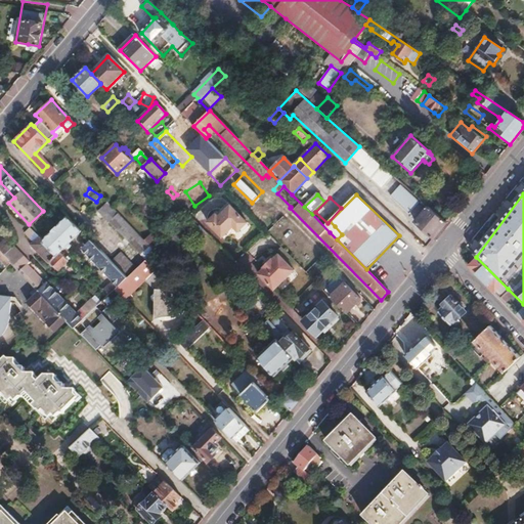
[(106,202),(97,211),(107,223),(108,222),(145,260),(155,252),(148,245),(143,239),(110,205),(106,202)]
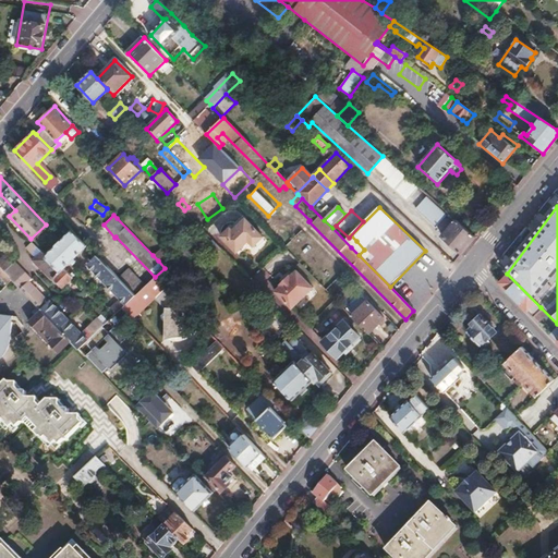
[(229,226),(220,235),(237,252),(247,241),(253,246),(264,237),(245,217),(233,229),(229,226)]
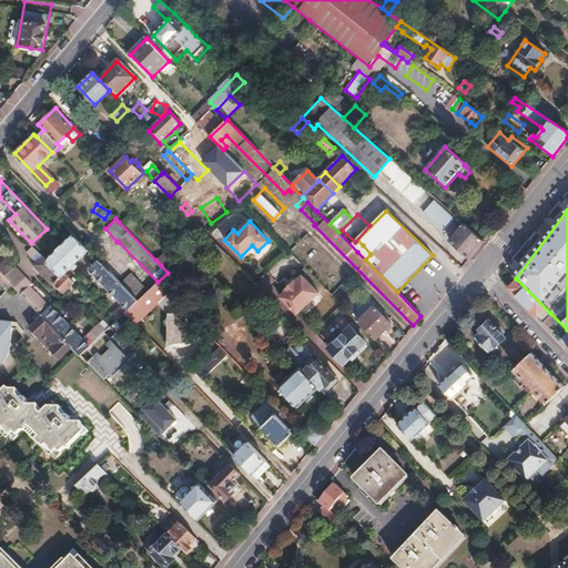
[(464,225),(449,241),(468,259),(482,242),(464,225)]
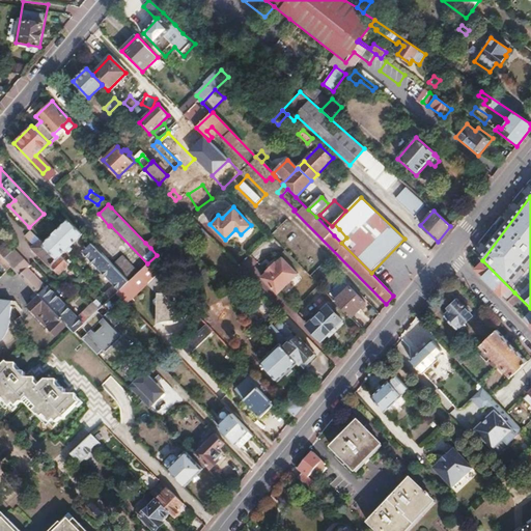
[(43,244),(57,259),(61,255),(67,249),(70,251),(72,249),(70,247),(83,233),(68,218),(43,244)]
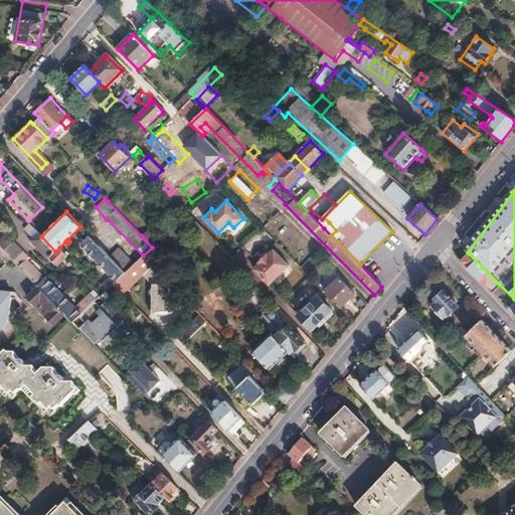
[(161,216),(155,222),(163,231),(169,225),(161,216)]
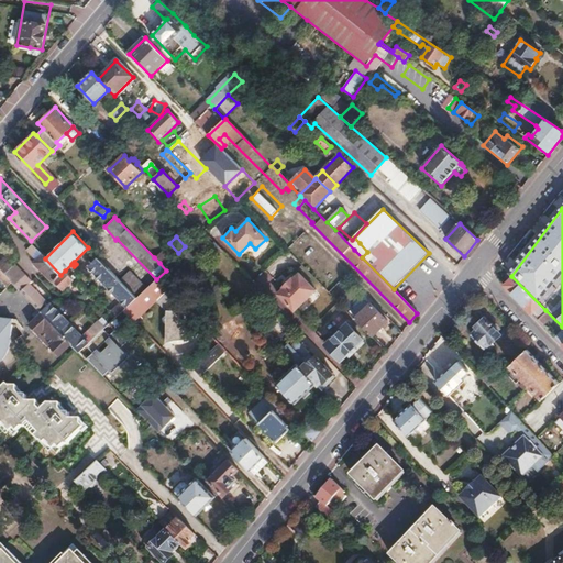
[(213,241),(206,247),(214,257),(222,250),(213,241)]
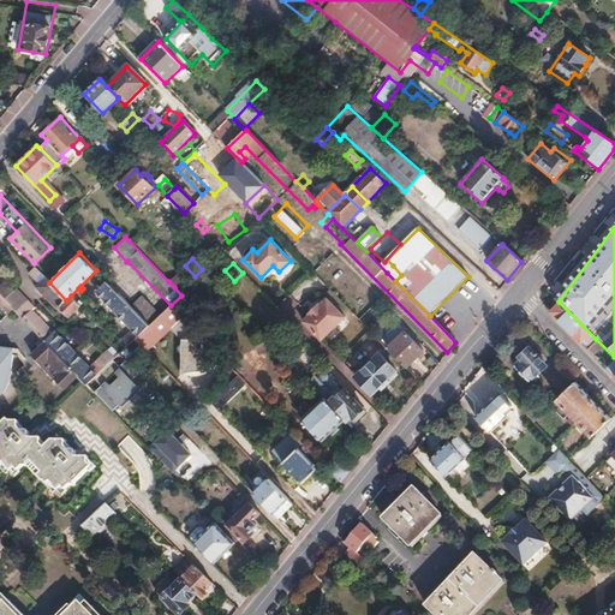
[(393,266),(387,273),(395,281),(401,275),(393,266)]
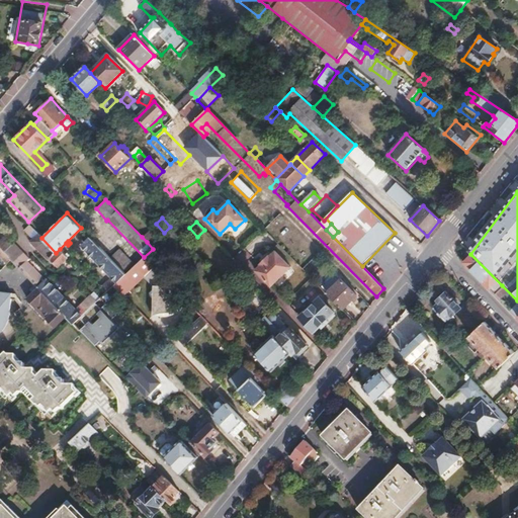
[(148,232),(142,237),(147,242),(152,236),(148,232)]
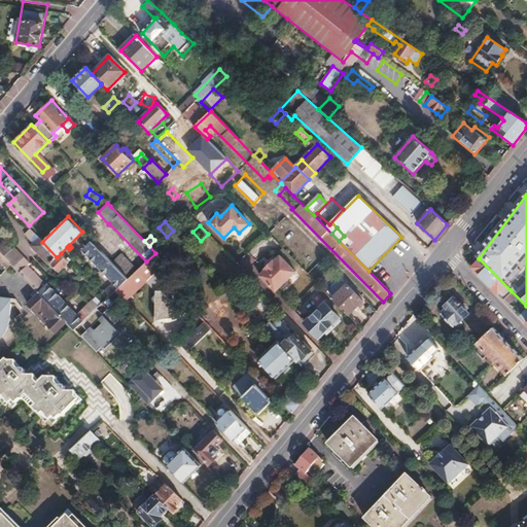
[(38,238),(30,246),(48,264),(49,262),(58,271),(70,259),(68,256),(66,258),(61,253),(57,257),(42,242),(38,238)]
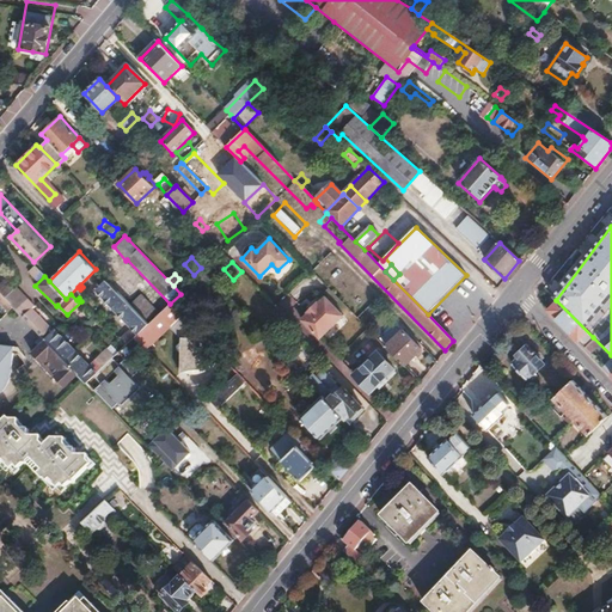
[(1,279),(0,280),(0,293),(5,298),(12,291),(1,279)]
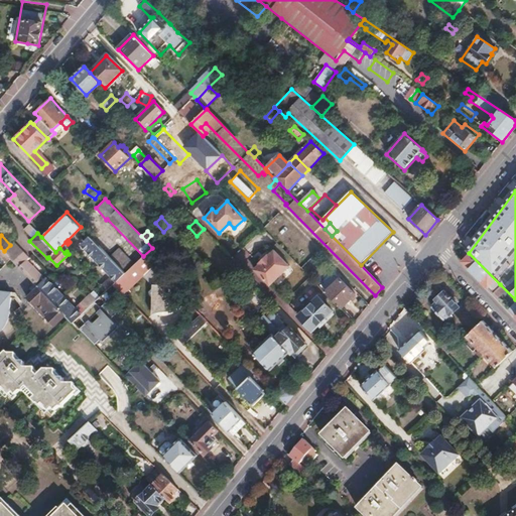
[(90,237),(82,245),(116,281),(125,273),(110,257),(90,237)]
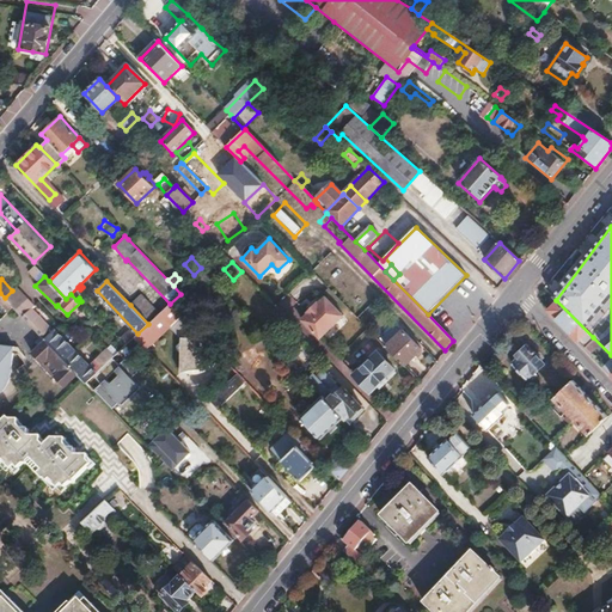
[(12,291),(5,298),(13,307),(42,336),(50,329),(12,291)]
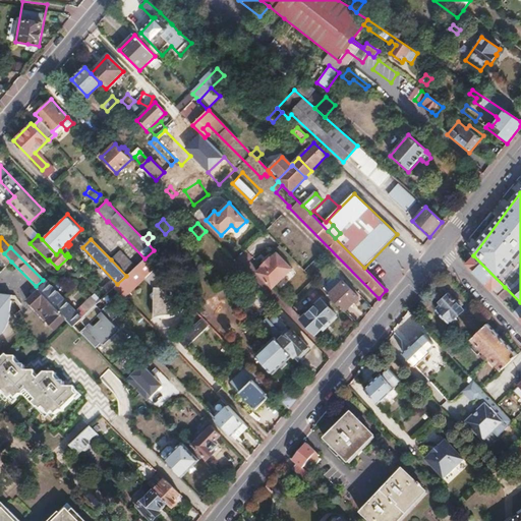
[(0,249),(0,258),(7,267),(11,262),(4,253),(0,249)]
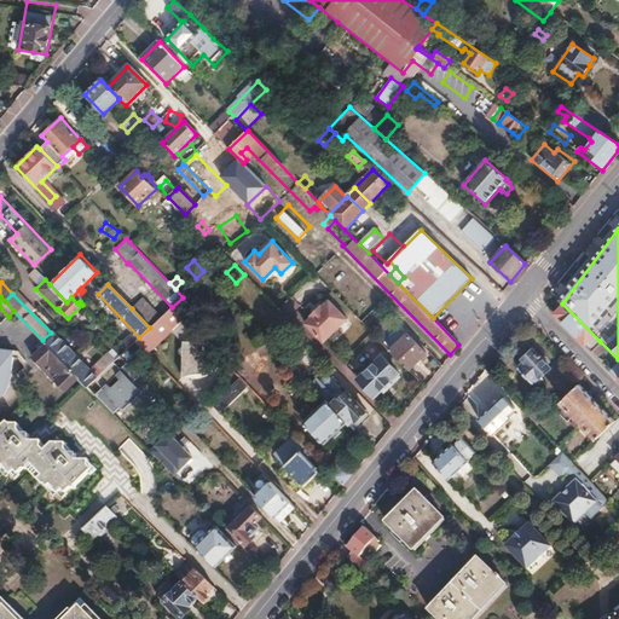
[(143,298),(132,308),(150,328),(161,317),(143,298)]
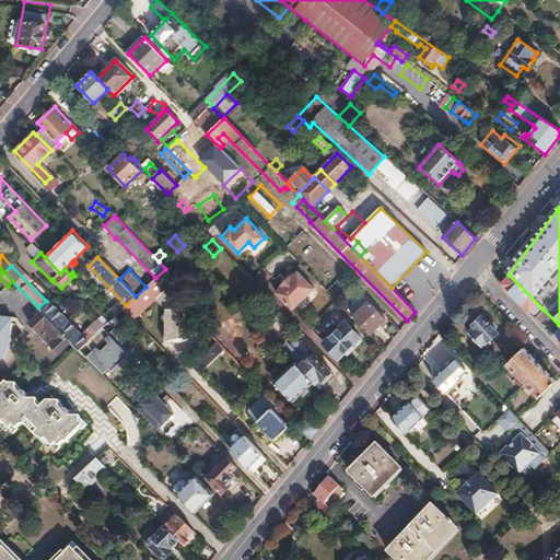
[(282,287),(277,292),(293,308),(314,289),(298,271),(291,277),(290,276),(281,286),(282,287)]
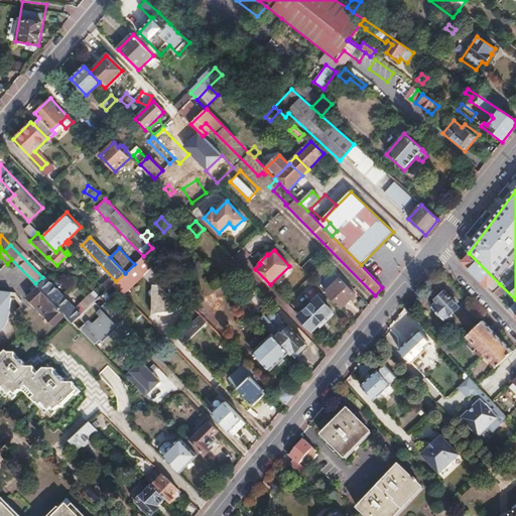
[(469,253),(462,261),(492,292),(500,284),(469,253)]
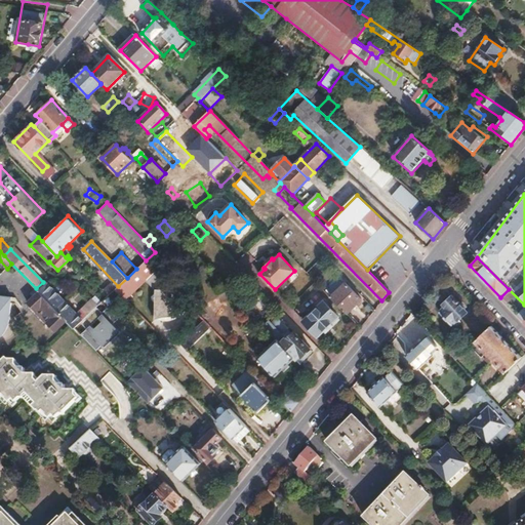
[(118,286),(115,289),(124,299),(155,271),(146,260),(136,269),(127,278),(118,286)]
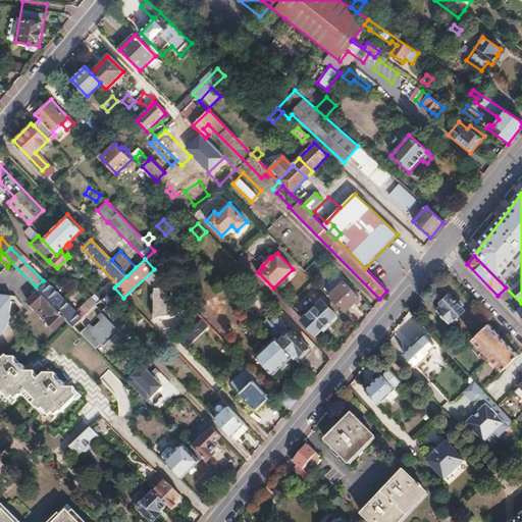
[(47,281),(39,290),(39,291),(67,320),(68,321),(73,326),(98,304),(92,298),(76,312),(47,281)]
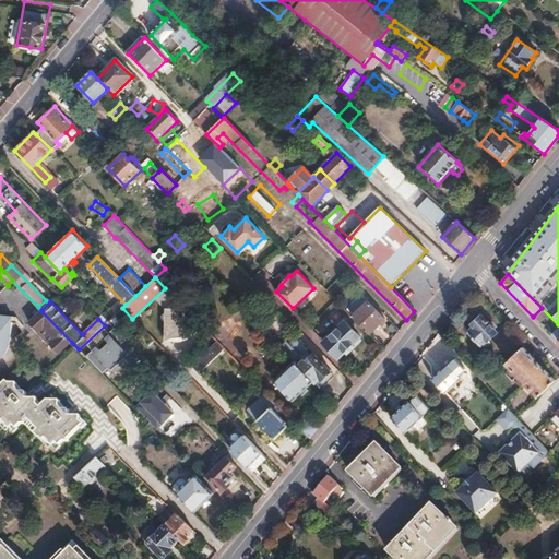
[(367,301),(352,317),(368,333),(384,319),(367,301)]
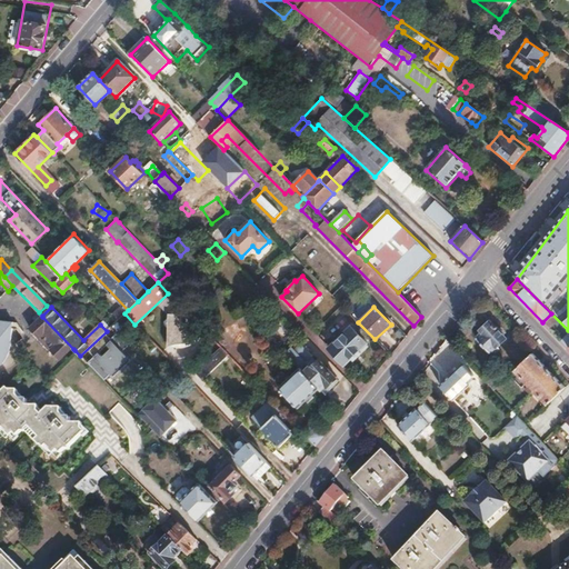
[(118,310),(111,316),(117,321),(122,316),(118,310)]
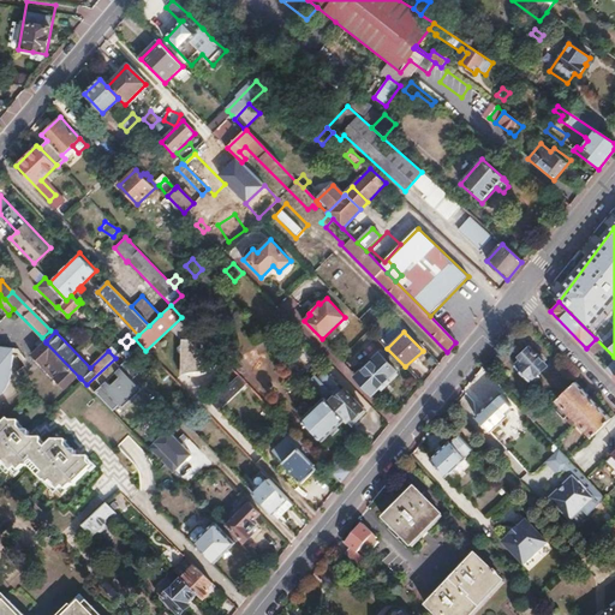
[(208,336),(178,338),(180,374),(210,371),(208,336)]
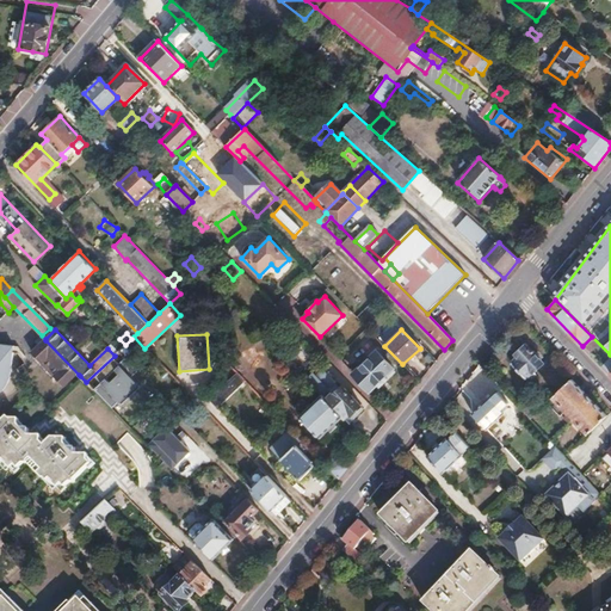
[(610,355),(592,337),(582,346),(610,375),(610,355)]
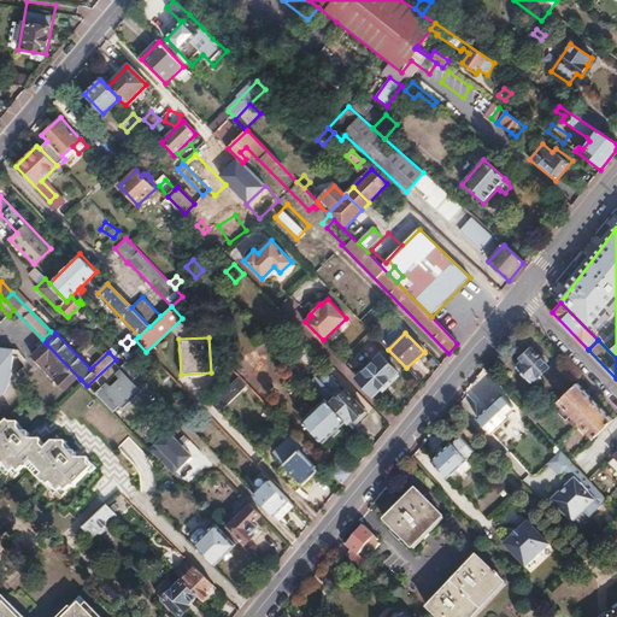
[(46,344),(33,358),(66,391),(80,378),(46,344)]
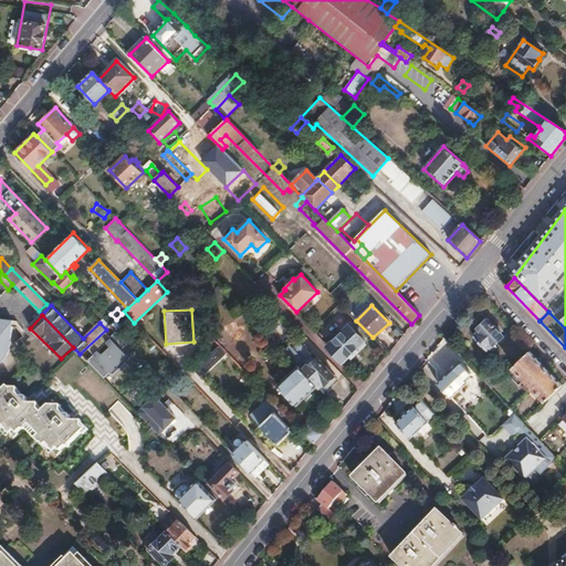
[(480,331),(473,337),(488,352),(503,336),(488,320),(479,329),(480,331)]
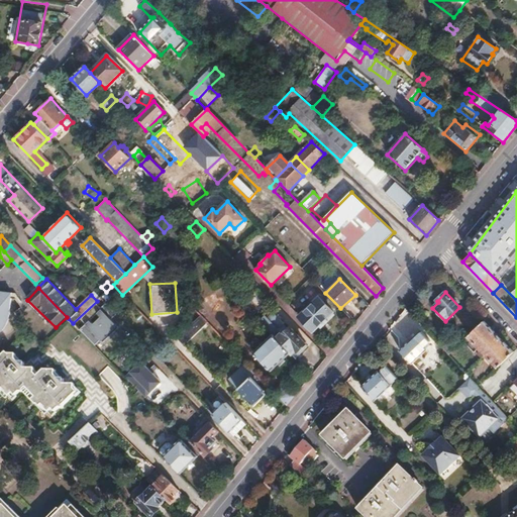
[(0,327),(5,321),(8,306),(7,294),(0,294),(0,327)]
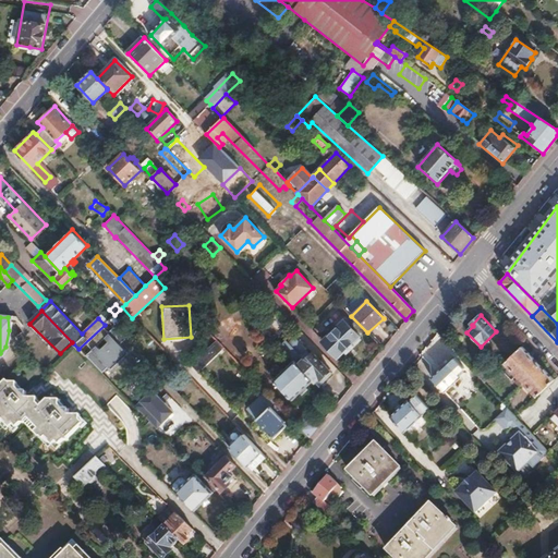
[(105,325),(79,349),(87,356),(109,335),(116,329),(108,320),(105,325)]
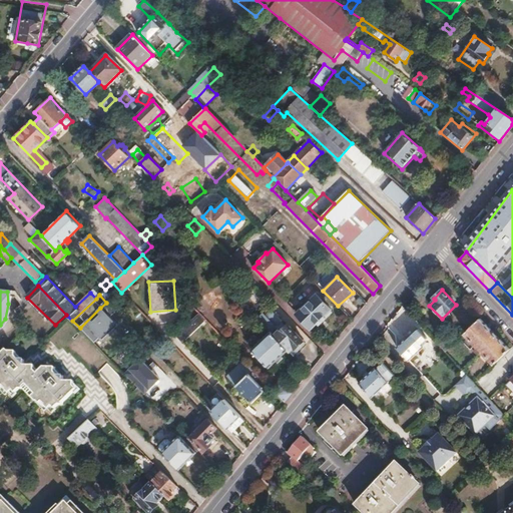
[(316,296),(298,314),(311,328),(329,310),(316,296)]
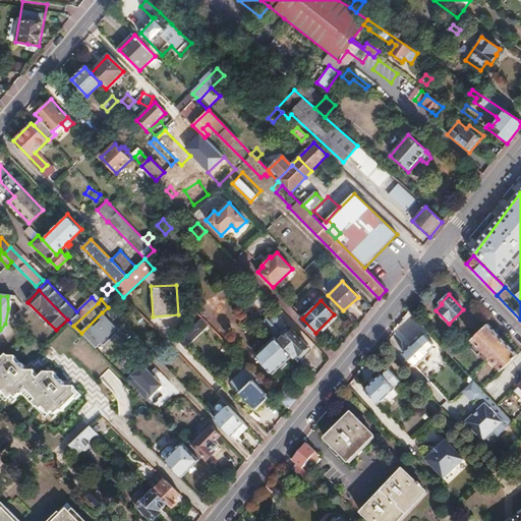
[(119,329),(102,312),(81,333),(94,345),(98,342),(102,346),(119,329)]
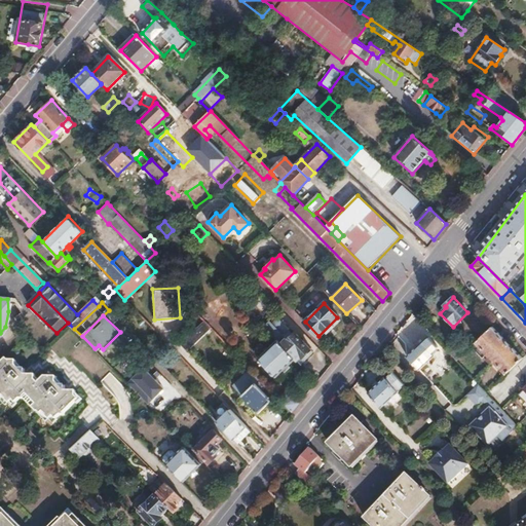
[(491,326),(475,341),(490,355),(491,354),(492,357),(490,360),(492,361),(494,359),(495,360),(495,361),(506,373),(522,358),(491,326)]
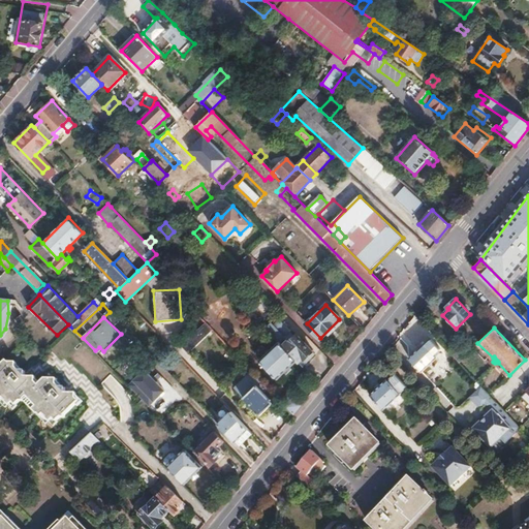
[(288,340),(282,346),(297,361),(298,363),(303,359),(304,360),(312,352),(296,335),(289,341),(288,340)]
